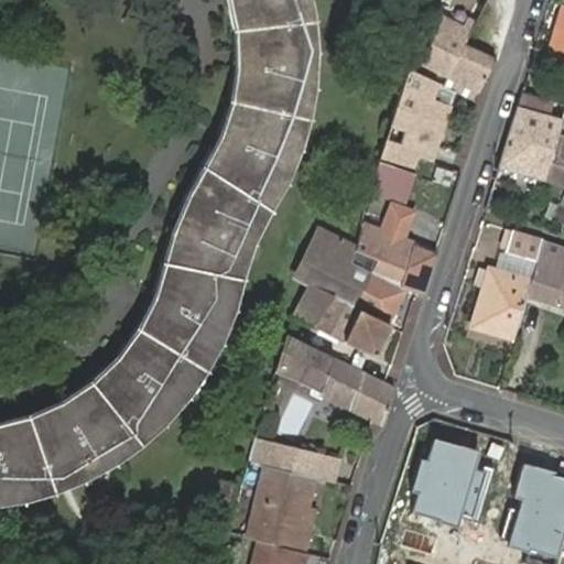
[(0,507),(2,507),(10,506),(21,505),(32,501),(41,499),(51,497),(62,494),(73,489),(84,485),(94,480),(101,476),(114,469),(121,465),(127,462),(137,455),(145,448),(155,440),(164,432),(174,423),(182,415),(188,408),(194,400),(199,393),(206,386),(209,379),(215,371),(218,365),(224,357),(228,347),(234,335),(237,328),(240,320),(242,313),(246,304),(248,296),(250,289),(251,281),(253,273),(255,264),(256,258),(258,252),(259,246),(262,238),(264,234),(267,229),(270,223),(273,216),(277,212),(282,203),(286,194),(291,184),(295,175),(300,164),(303,158),(305,150),(307,143),(311,132),(314,120),(316,109),(317,99),(318,89),(321,76),(321,69),(321,58),(321,47),(321,40),(320,30),(318,23),(317,13),(316,7),(315,1),(314,0),(230,0),(231,2),(234,8),(235,14),(236,22),(237,29),(238,38),(238,46),(238,53),(238,57),(238,63),(237,72),(237,78),(236,85),(235,90),(234,98),(232,102),(230,109),(229,116),(227,122),(224,128),(224,131),(223,134),(220,139),(219,143),(218,144),(216,148),(213,152),(209,159),(206,165),(202,172),(198,179),(195,185),(192,192),(188,202),(185,209),(182,217),(180,224),(177,230),(176,236),(174,243),(173,249),(172,253),(170,262),(169,270),(166,278),(164,285),(162,291),(160,296),(156,303),(153,311),(151,315),(148,322),(143,331),(139,336),(131,346),(118,362),(106,373),(96,382),(84,391),(74,397),(58,405),(49,410),(39,414),(28,418),(18,420),(7,423),(0,423),(0,507)]
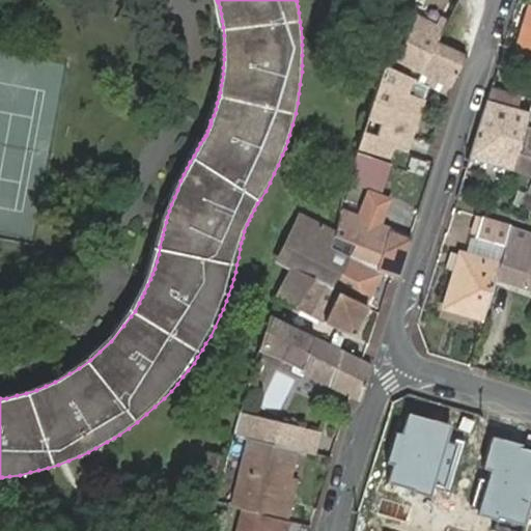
[(426,0),(413,0),(411,3),(423,9),(426,0)]
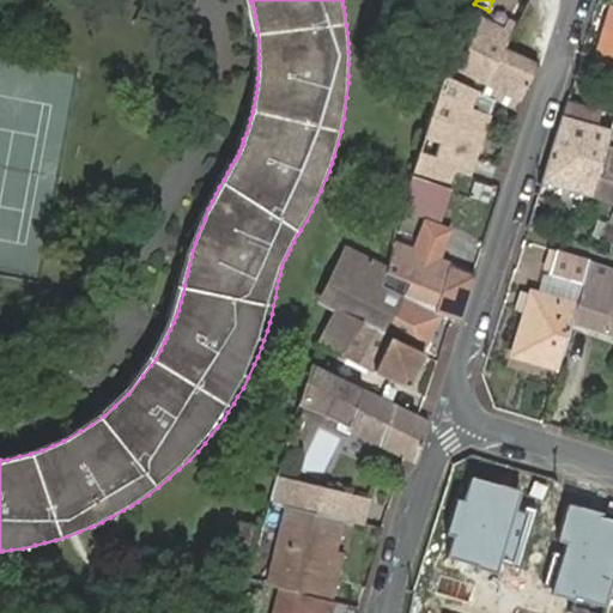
[(612,5),(611,5),(594,58),(612,64),(612,5)]
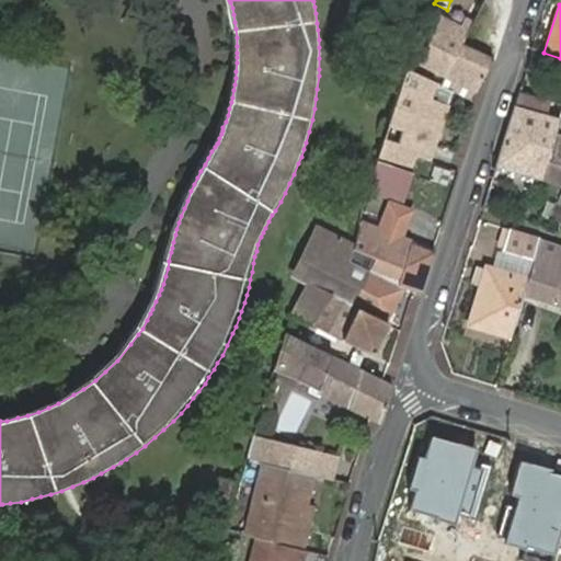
[(473,89),(476,90),(490,58),(461,44),(467,32),(437,18),(416,63),(444,75),(473,89)]
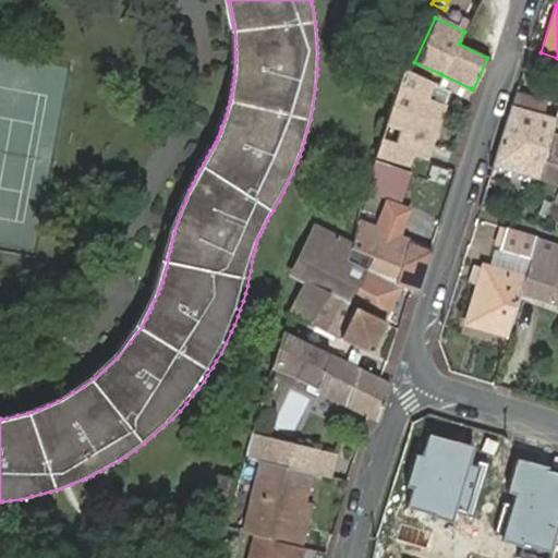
[(432,82),(403,70),(386,126),(400,131),(396,143),(381,138),(375,158),(385,161),(409,168),(412,157),(427,161),(445,106),(426,100),(432,82)]
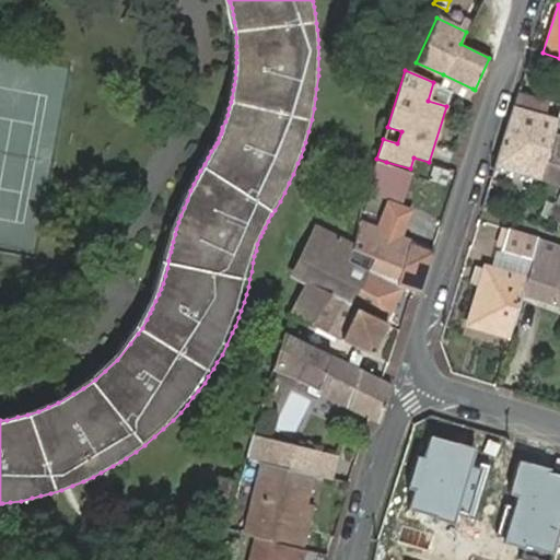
[(473,89),(443,74),(439,85),(468,98),(473,89)]
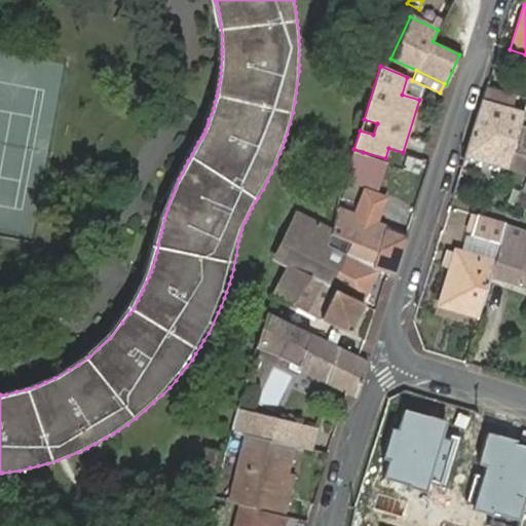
[(525,90),(525,74),(520,73),(515,87),(525,90)]
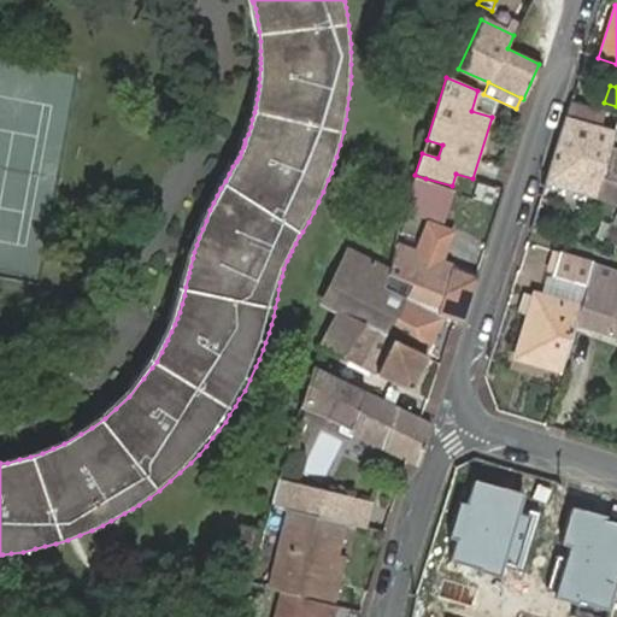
[(600,115),(570,105),(553,159),(600,172),(607,150),(613,129),(597,124),(600,115)]
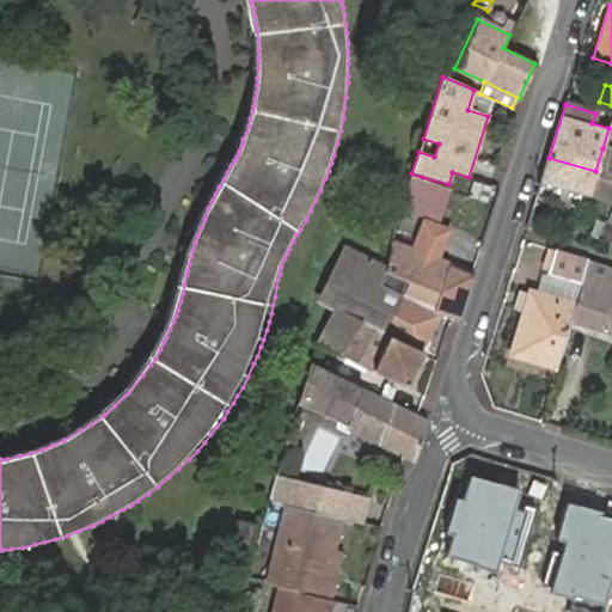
[(540,184),(588,197),(611,203),(611,151),(603,148),(595,171),(549,158),(540,184)]
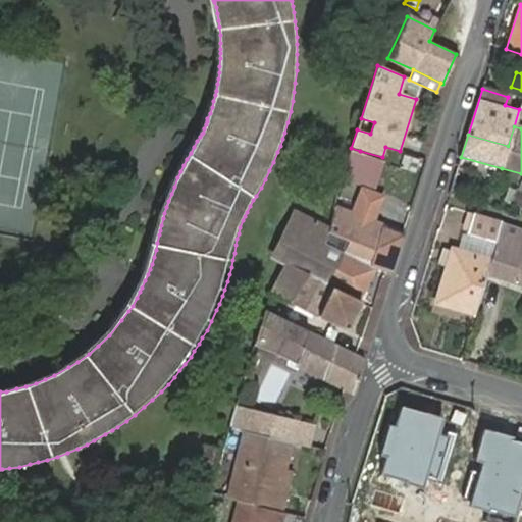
[(380,163),(350,155),(344,174),(341,181),(373,191),(374,185),(380,163)]
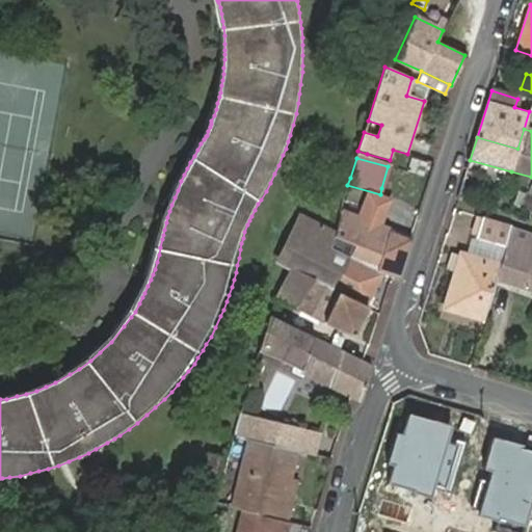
[(409,239),(340,211),(333,234),(327,250),(349,259),(382,272),(392,276),(397,278),(409,239)]
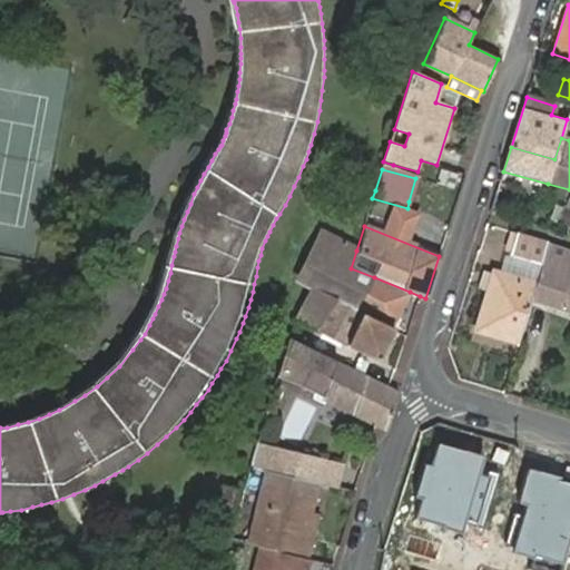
[(315,290),(338,242),(324,234),(301,282),(315,290)]
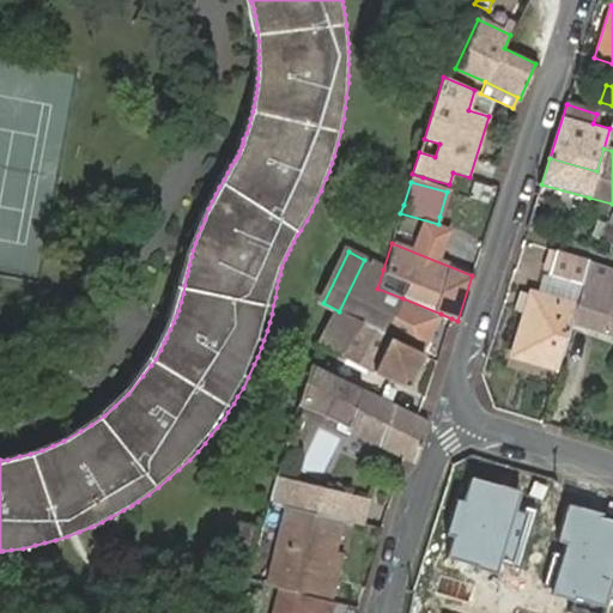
[(589,263),(551,252),(542,274),(582,287),(589,263)]
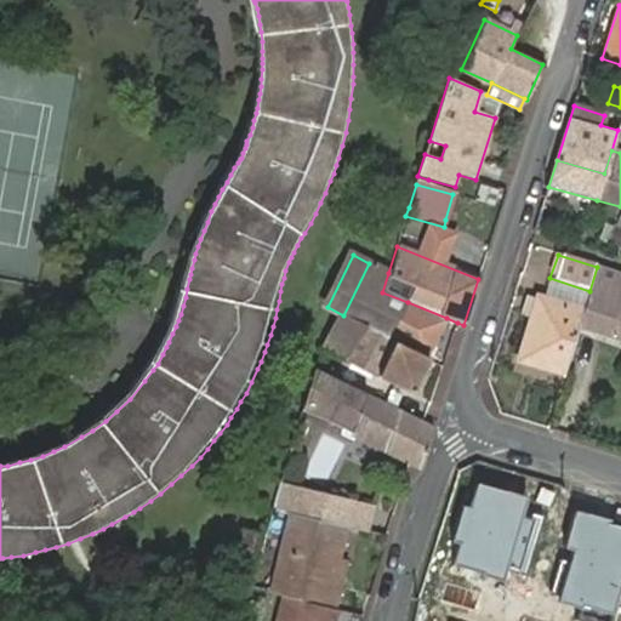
[(382,292),(388,273),(369,263),(343,315),(326,349),(346,359),(362,326),(389,340),(408,302),(382,292)]
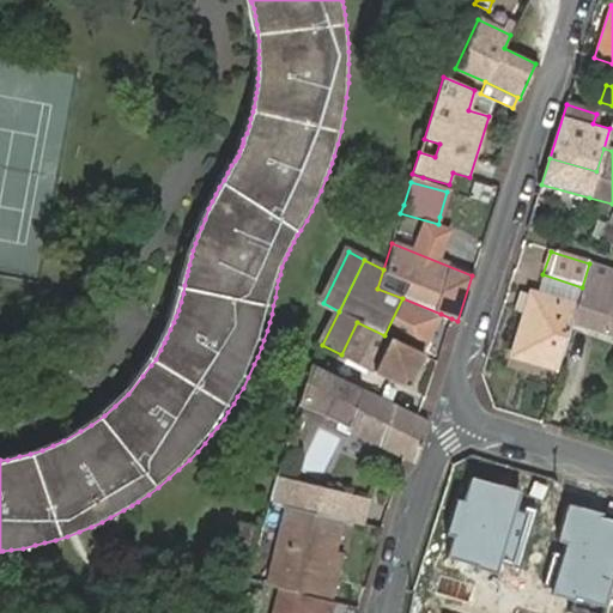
[(612,271),(610,271),(589,263),(582,287),(576,308),(570,325),(612,338),(612,271)]
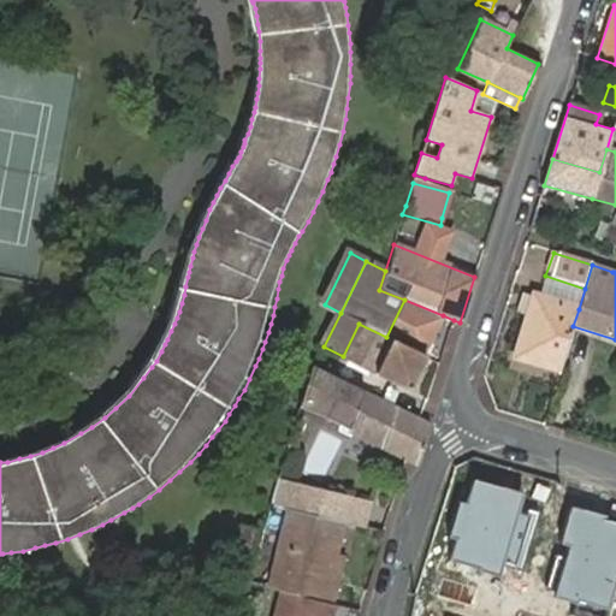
[(579,309),(585,289),(545,276),(539,296),(575,308),(579,309)]
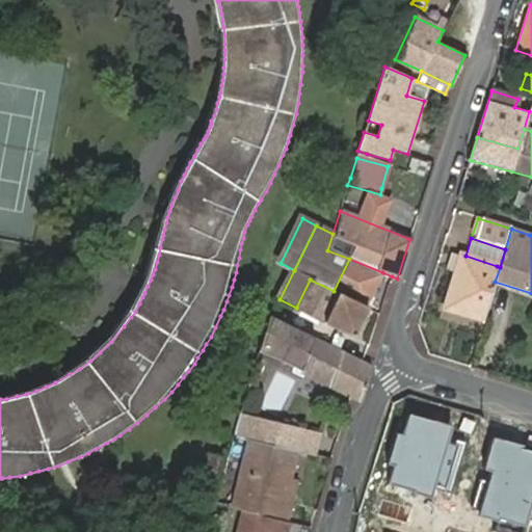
[(497,266),(466,256),(461,255),(445,309),(480,319),(497,266)]
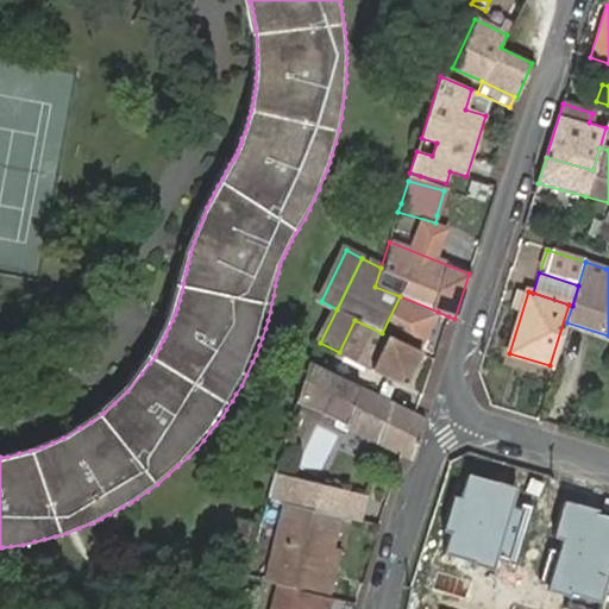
[(438,312),(400,296),(382,333),(420,352),(438,312)]
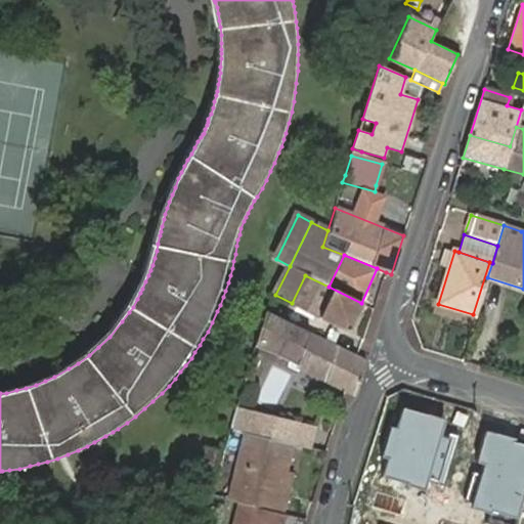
[(305,275),(292,303),(349,331),(361,303),(329,287),(305,275)]
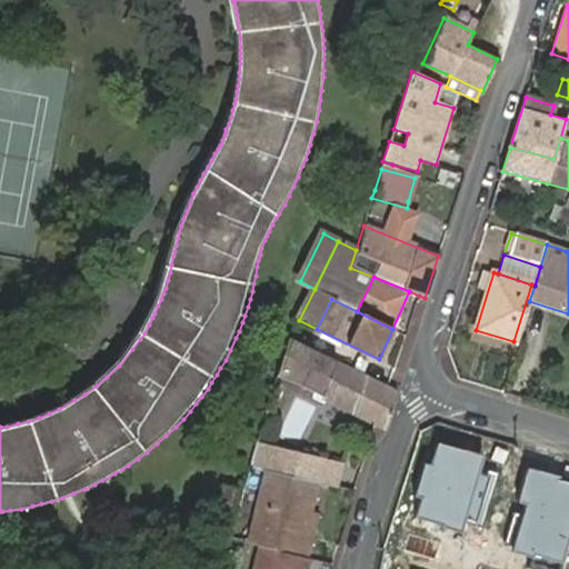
[(290,340),(278,375),(287,379),(377,421),(387,427),(398,391),(389,387),(307,348),(290,340)]
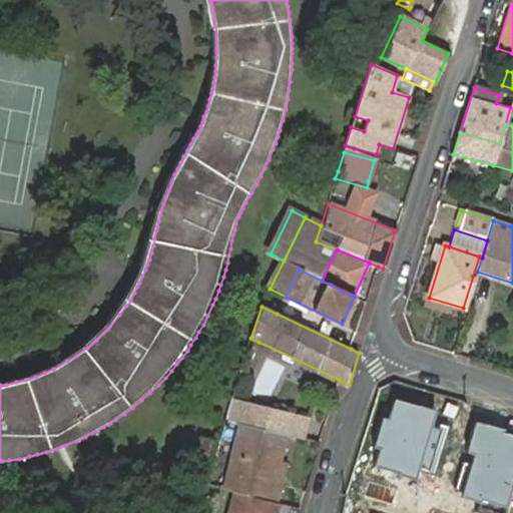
[(275,398),(286,365),(264,358),(252,391),(275,398)]
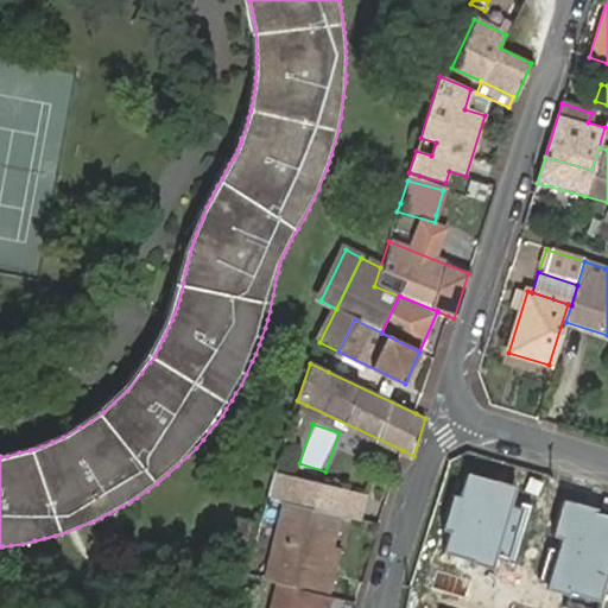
[(274,470),(266,494),(309,505),(337,513),(350,517),(361,519),(367,494),(274,470)]
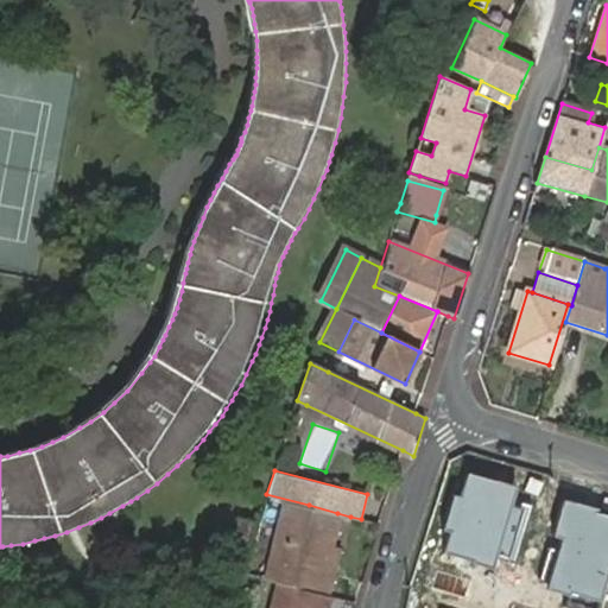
[(290,505),(268,577),(280,581),(318,591),(330,595),(335,576),(324,574),(330,555),(324,552),(325,546),(331,548),(341,518),(290,505)]
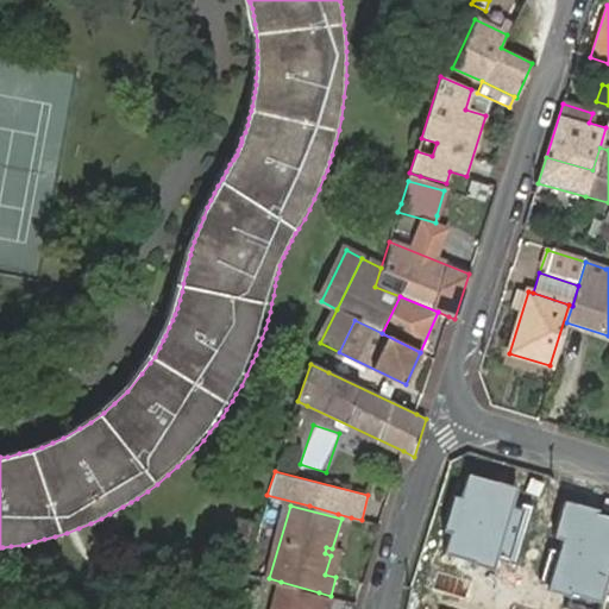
[(343,551),(332,548),(326,547),(325,553),(331,556),(325,575),(336,577),(343,551)]
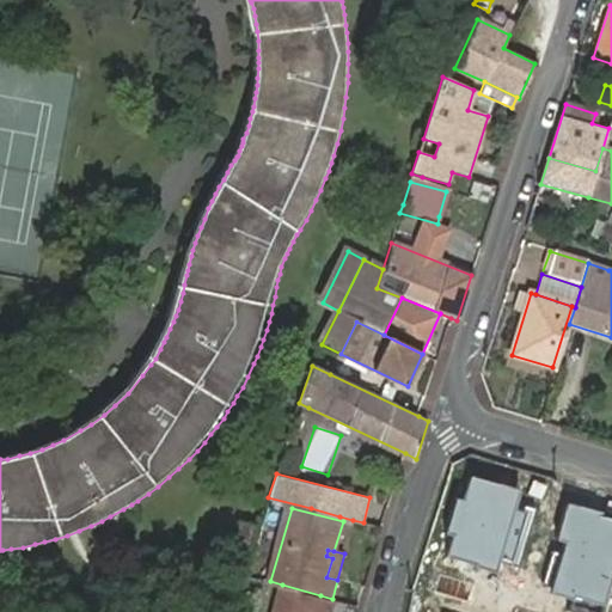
[(475,600),(475,569),(453,568),(453,600),(475,600)]
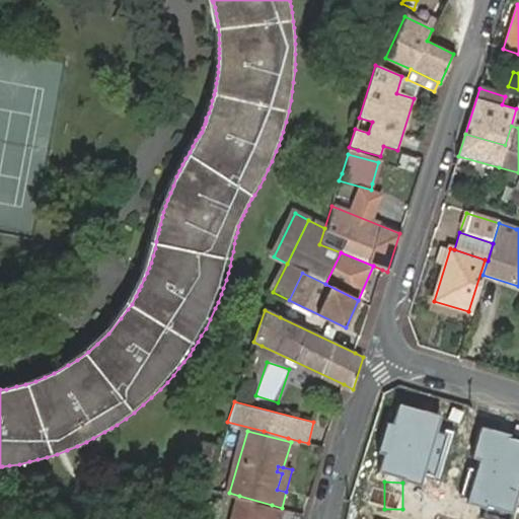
[(479,485),(402,483),(402,509),(456,510),(467,515),(469,518),(506,518),(518,509),(518,495),(511,484),(489,500),(479,485)]
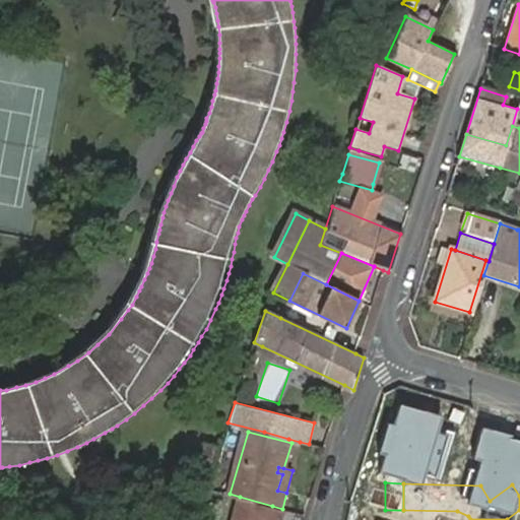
[(240,497),(232,519),(278,519),(282,509),(272,506),(240,497)]
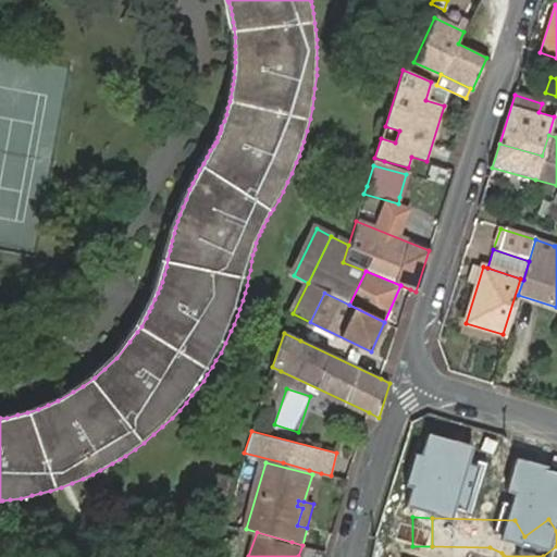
[(551,556),(556,553),(556,546),(543,556),(551,556)]
